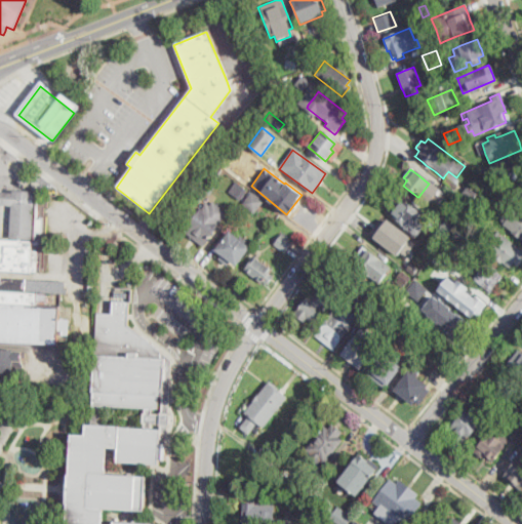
[(516,177),(512,180),(507,174),(511,171),(516,177)]
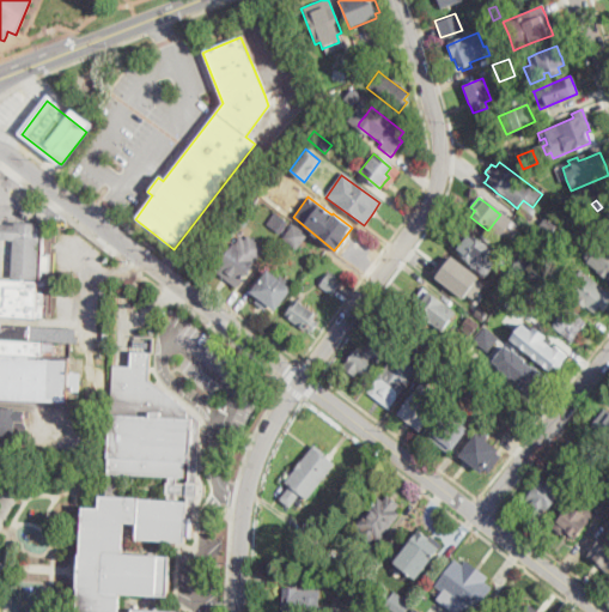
[(249,218),(242,226),(236,220),(242,213),(249,218)]
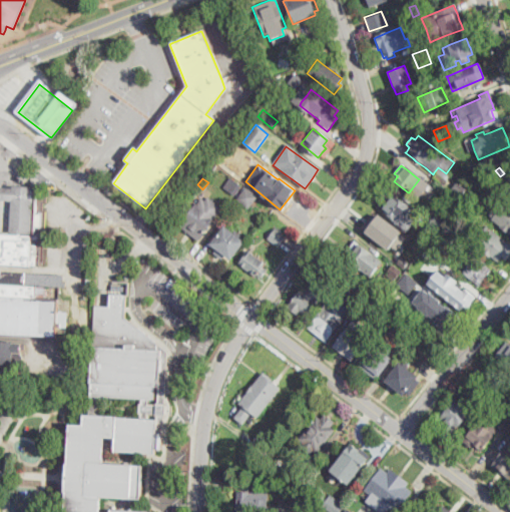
[(239,187),(232,197),(230,196),(221,189),(220,189),(227,179),(239,187)]
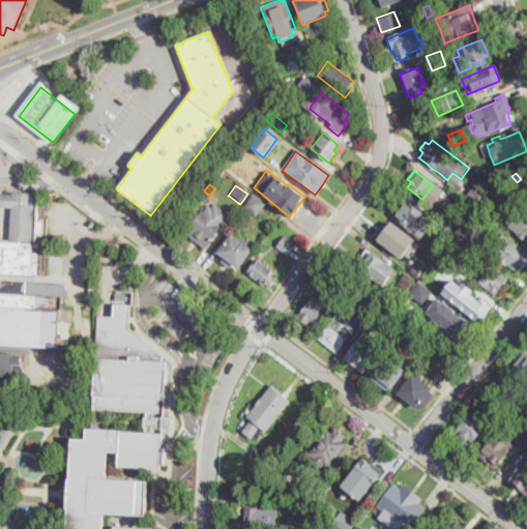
[(480,198),(474,205),(464,196),(470,188),(480,198)]
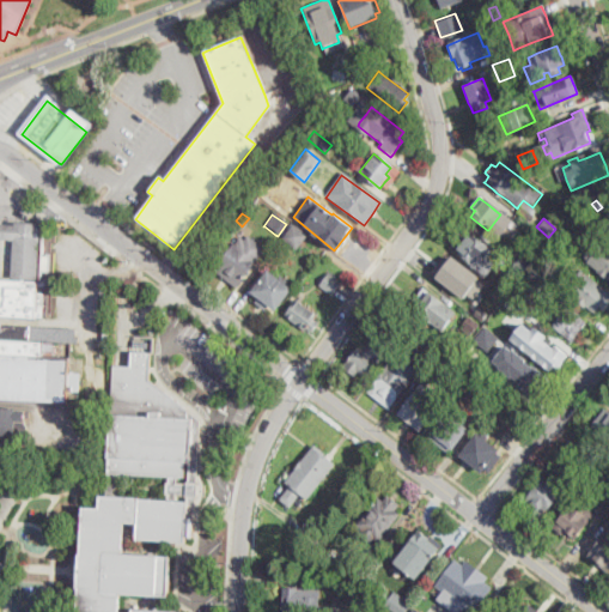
[(40,223),(36,278),(10,277),(12,240),(1,240),(0,240),(0,224),(1,224),(12,224),(12,222),(40,223)]
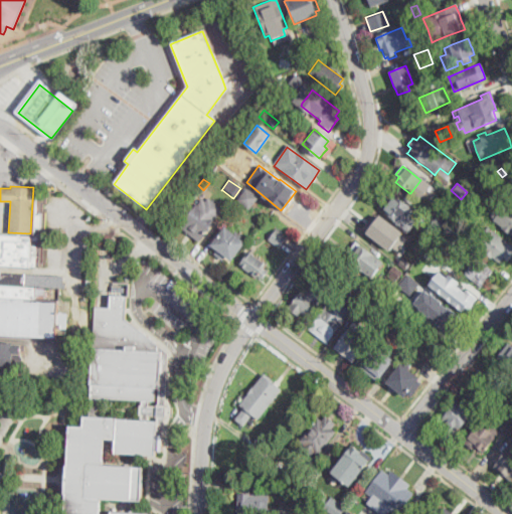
[(248,208),(247,211),(236,203),(235,201),(244,189),(257,198),(257,199),(256,200),(248,208)]
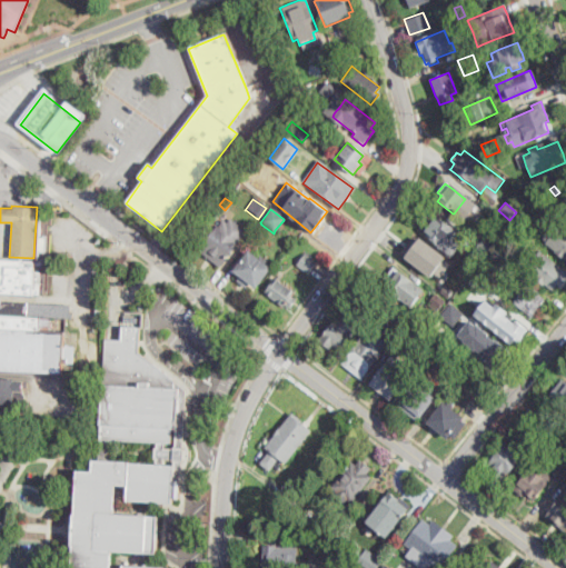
[(449,240),(442,249),(440,248),(419,230),(427,221),(433,215),(453,231),(455,233),(449,240)]
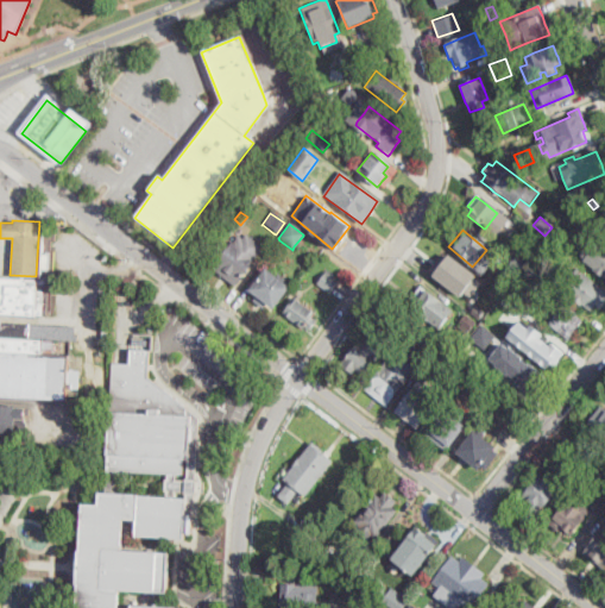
[(541,239),(533,251),(520,242),(524,236),(529,230),(541,239)]
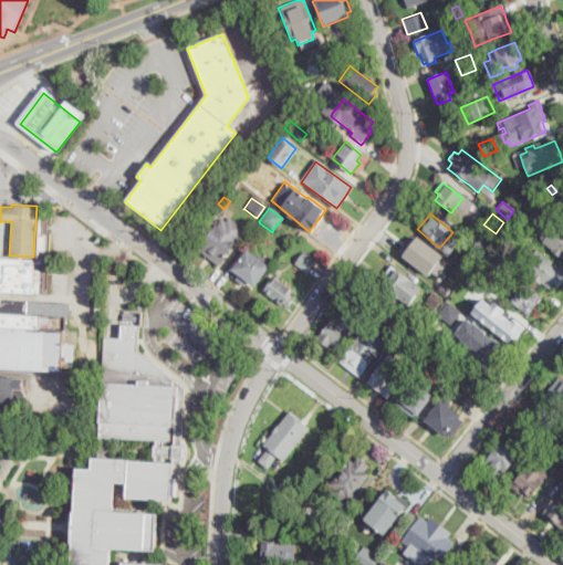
[(228,219),(243,231),(238,239),(217,267),(209,261),(204,257),(196,250),(206,237),(215,226),(216,227),(218,223),(220,220),(225,223),(228,219)]
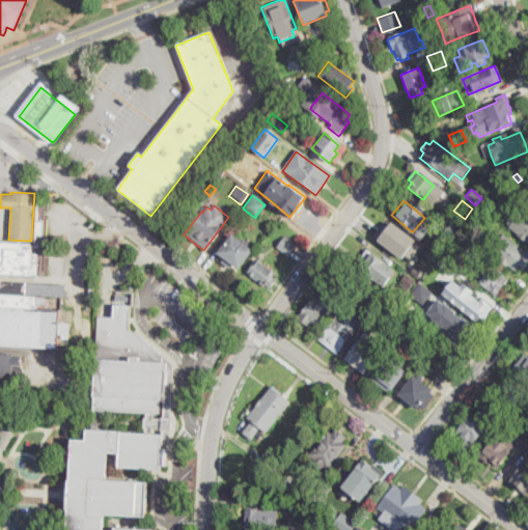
[(521,210),(527,215),(527,243),(507,227),(509,225),(506,222),(512,214),(516,216),(521,210)]
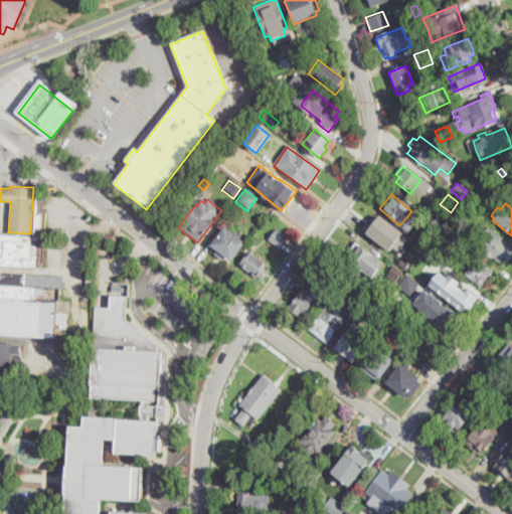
[(372,215),(376,219),(378,216),(402,234),(389,252),(387,250),(364,233),(366,231),(362,228),(365,225),(367,222),(372,215)]
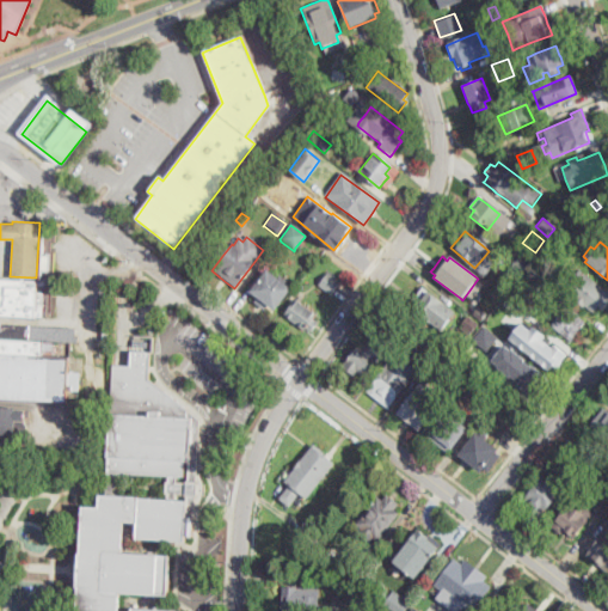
[(522,273),(510,272),(511,261),(523,262),(522,273)]
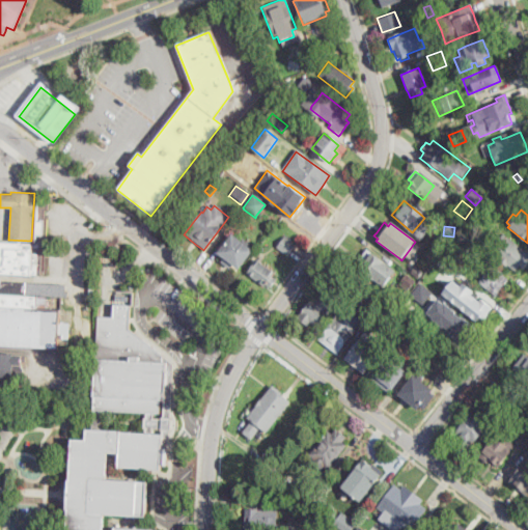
[(230,235),(239,243),(242,239),(254,248),(242,265),(238,271),(234,269),(230,266),(227,270),(225,268),(222,266),(221,265),(220,263),(223,259),(218,255),(216,254),(217,252),(227,240),(229,236),(230,235)]
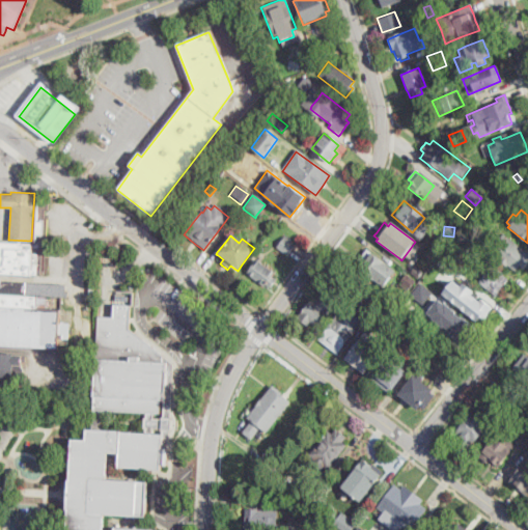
[(465,250),(460,255),(448,246),(457,235),(468,245),(468,246),(465,250)]
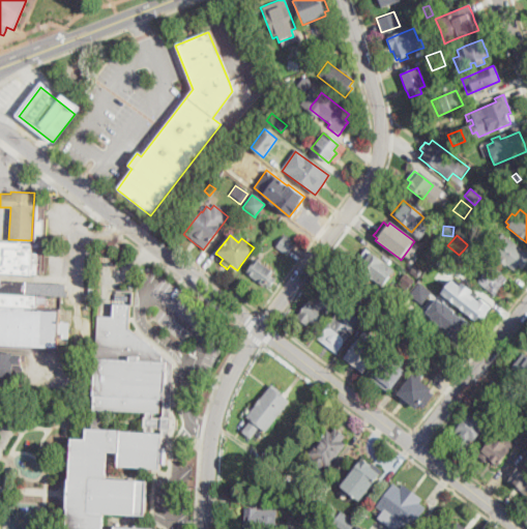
[(524,265),(523,267),(521,269),(517,266),(513,271),(504,265),(488,253),(500,235),(526,255),(526,262),(525,265),(524,265)]
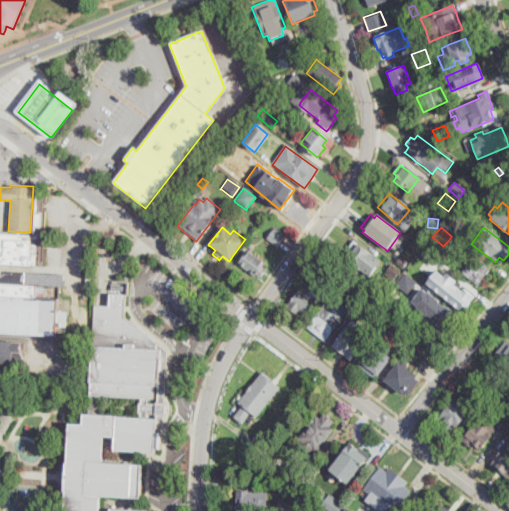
[(277,246),(276,247),(265,239),(266,238),(267,236),(273,229),(284,237),(283,238),(277,246)]
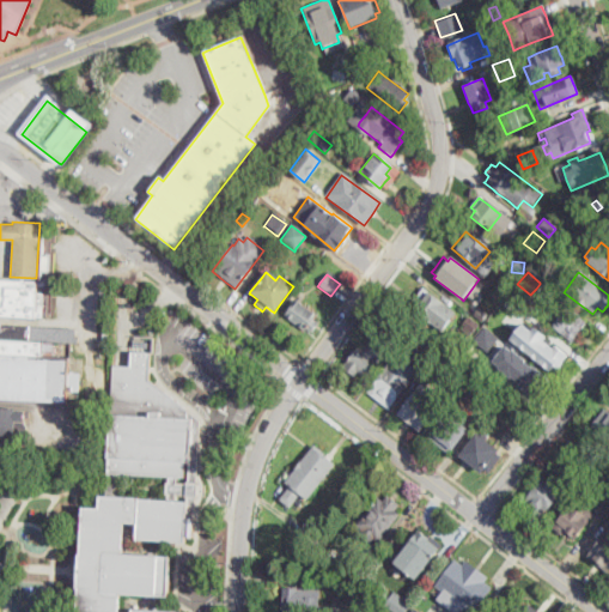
[(35,304),(35,319),(0,316),(0,280),(10,282),(36,283),(35,304)]
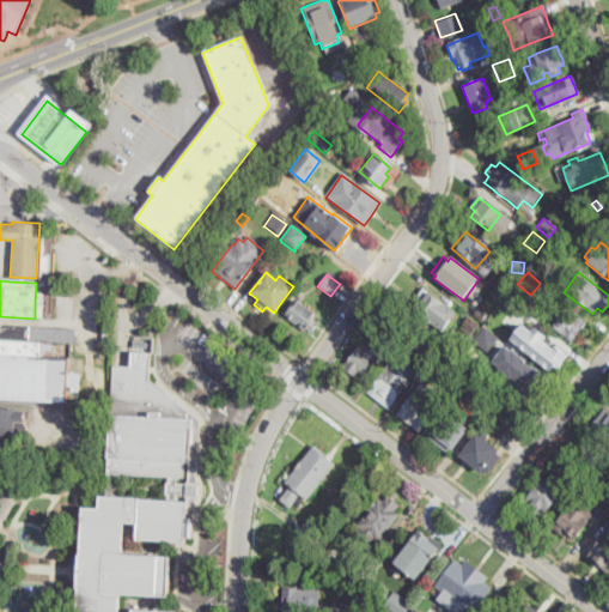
[(455,314),(438,334),(419,319),(412,311),(415,307),(416,306),(416,304),(413,301),(414,300),(422,288),(446,307),(455,314)]
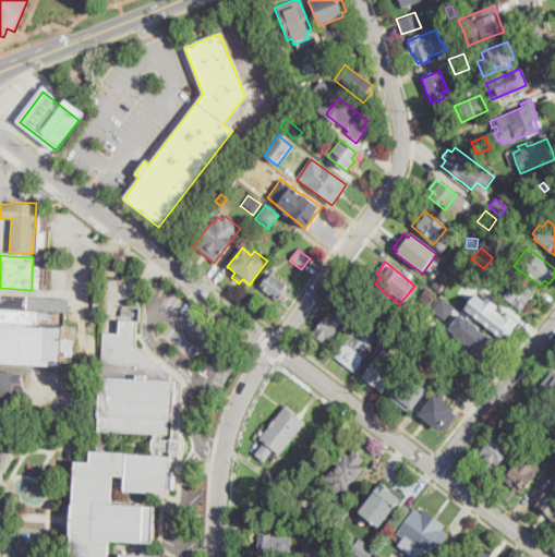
[(286,299),(282,303),(278,300),(276,302),(257,289),(264,280),(265,278),(268,274),(273,276),(275,278),(288,287),(285,291),(289,294),(287,298),(286,299)]
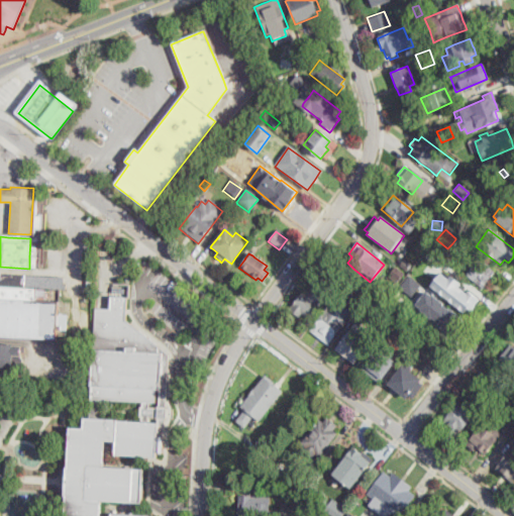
[(412,264),(406,271),(397,264),(400,259),(402,255),(405,259),(412,264)]
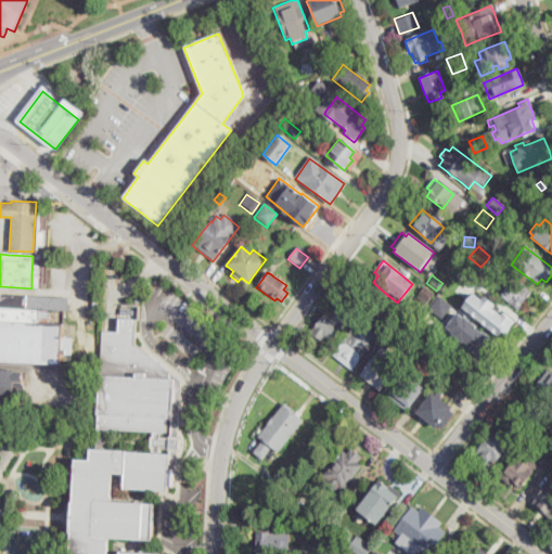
[(522,306),(518,310),(499,296),(499,295),(508,283),(511,280),(512,279),(523,287),(531,293),(522,306)]
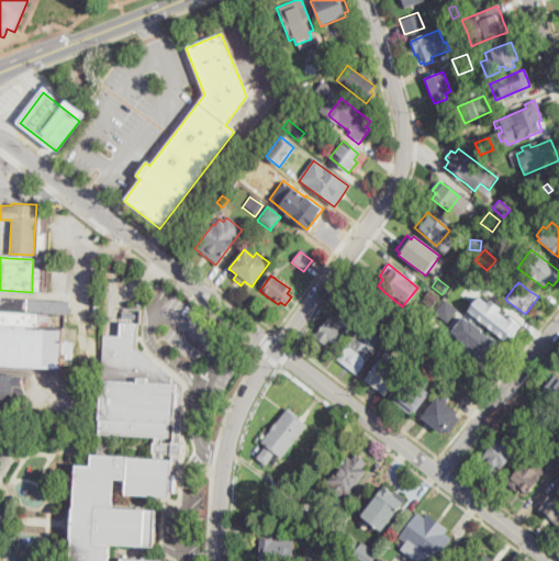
[(437,299),(429,309),(423,303),(425,300),(423,298),(428,291),(437,299)]
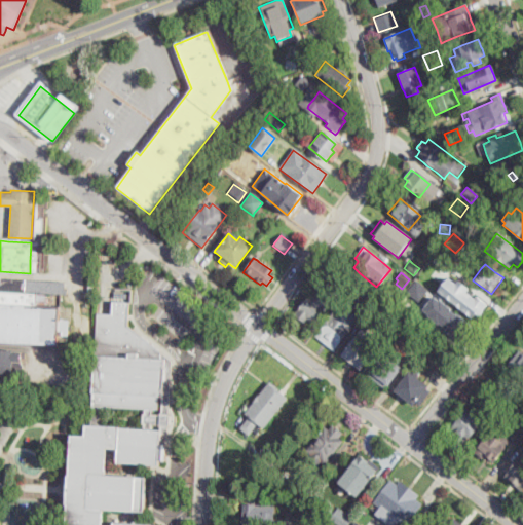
[(436,290),(474,321),(487,304),(475,295),(473,297),(465,292),(468,288),(456,279),(454,283),(447,276),(436,290)]
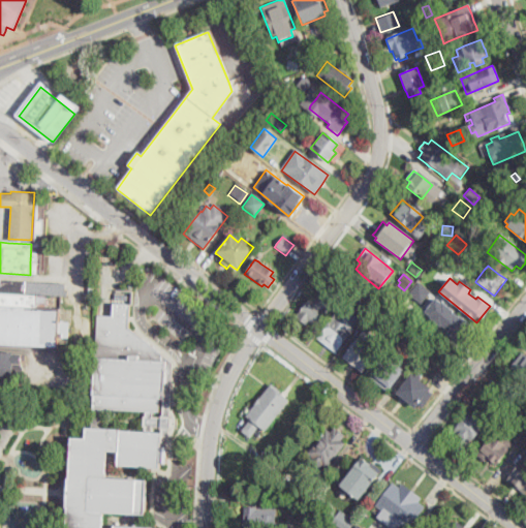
[(25,284),(28,284),(29,284),(28,294),(35,296),(35,309),(58,310),(58,321),(68,321),(68,327),(67,338),(57,338),(56,348),(0,345),(0,281),(25,283),(25,284)]
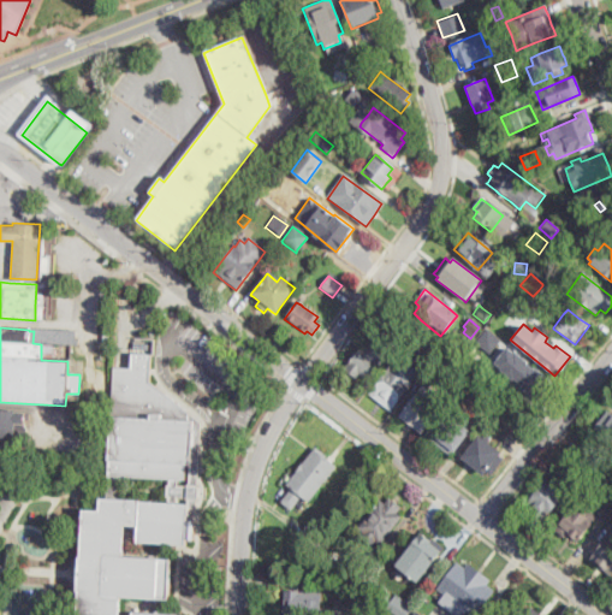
[(499,338),(488,353),(474,342),(486,327),(499,338)]
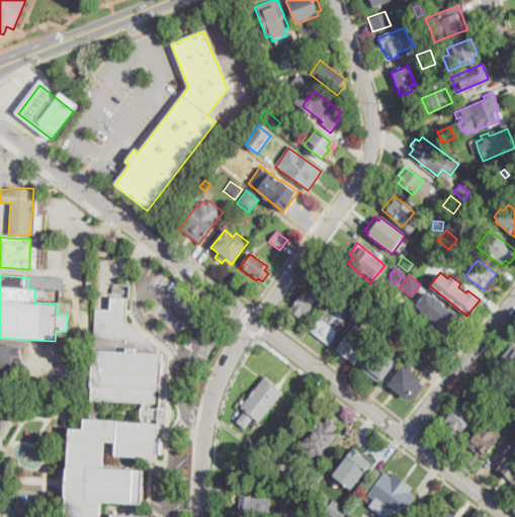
[(314,279),(318,282),(319,280),(320,280),(321,281),(331,289),(328,293),(330,295),(327,299),(325,296),(307,319),(302,315),(298,319),(295,316),(291,313),(288,311),(299,296),(301,294),(305,290),(305,289),(306,289),(309,285),(314,279)]
